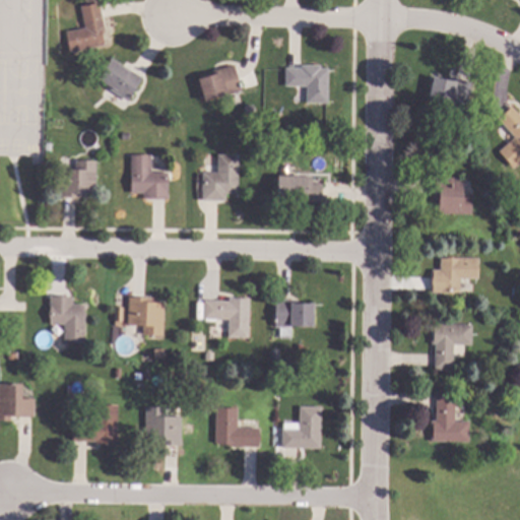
[(107,31),(103,31),(106,45),(71,53),(67,33),(86,28),(82,7),(101,3),(107,31)]
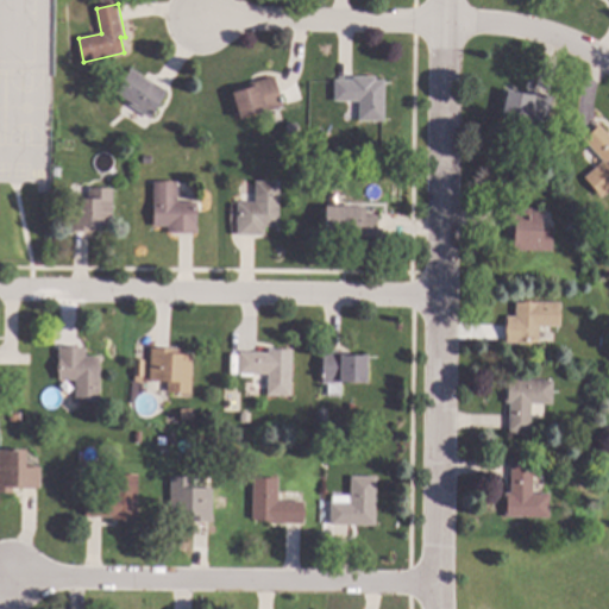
[(169,90),(151,119),(146,117),(144,120),(133,113),(136,108),(115,95),(132,68),(169,90)]
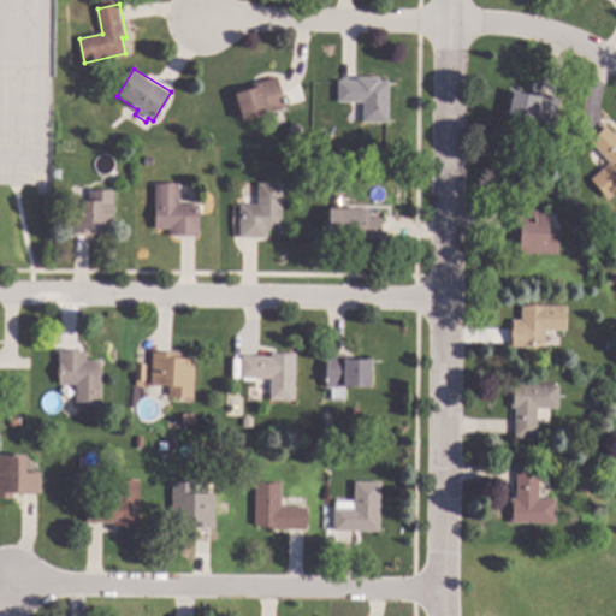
[(289,106),(246,122),(236,95),(254,89),(252,84),(278,75),(289,106)]
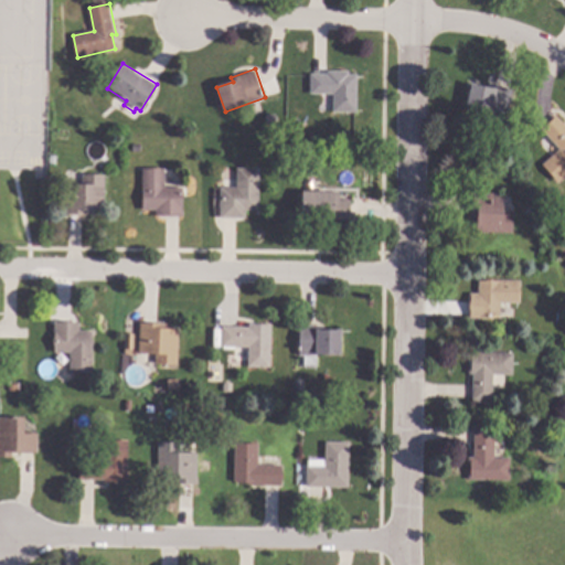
[(350,74),(359,74),(358,113),(334,112),(334,94),(311,94),(311,74),(329,74),(329,71),(350,71),(350,74)]
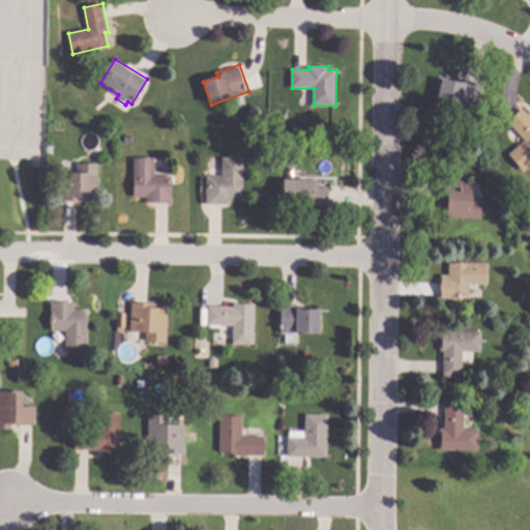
[(482,84),(476,111),(463,107),(462,110),(438,104),(443,81),(459,84),(460,78),(482,84)]
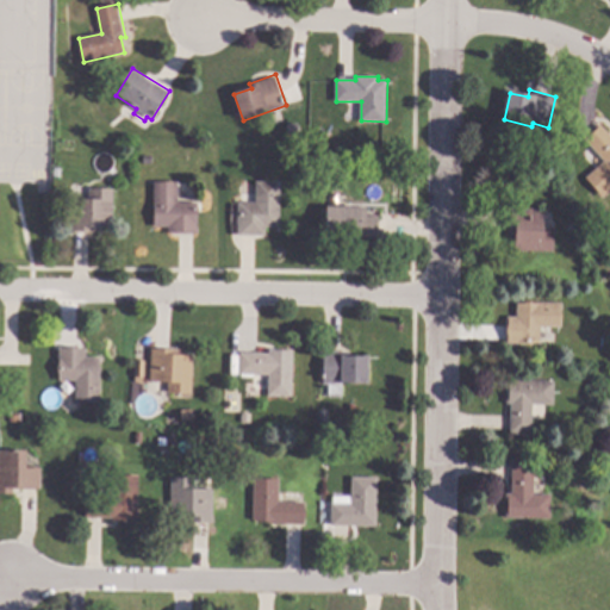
[(181,126),(173,132),(166,123),(174,117),(181,126)]
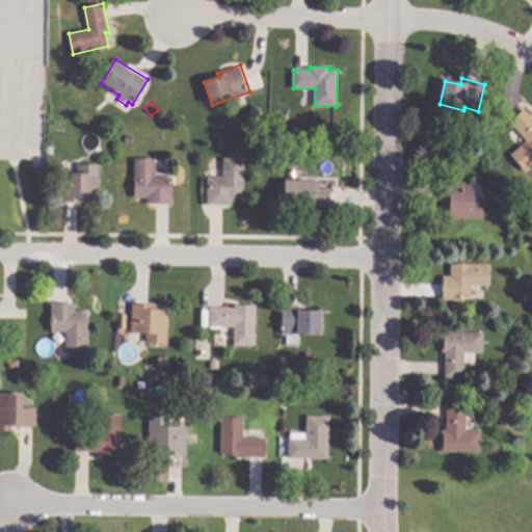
[(531,116),(531,166),(527,171),(511,155),(528,140),(511,122),(525,109),(531,116)]
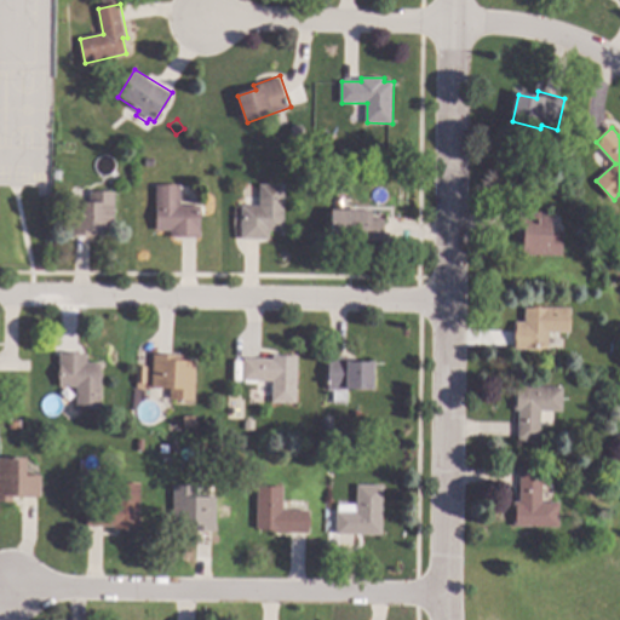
[(156,159),(155,167),(147,166),(148,158),(156,159)]
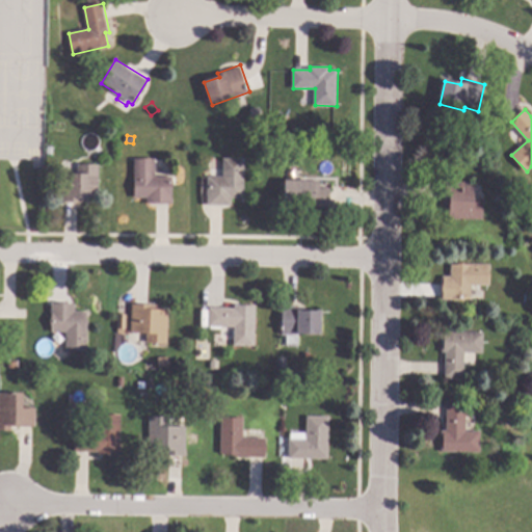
[(156,177),(174,177),(174,205),(148,205),(148,198),(135,198),(135,159),(156,159),(156,177)]
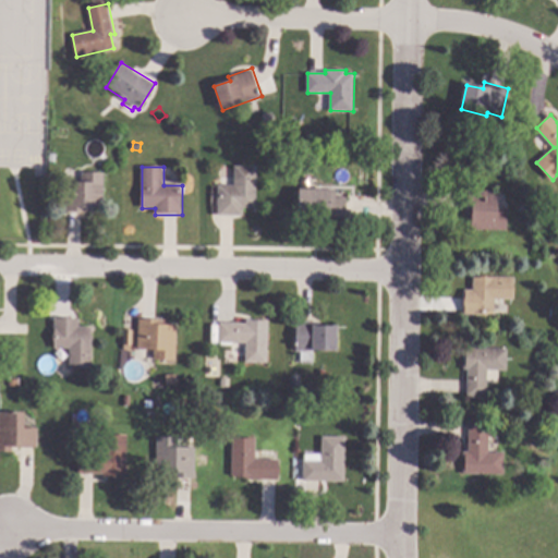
[(256,208),(243,208),(243,216),(219,216),(219,185),(235,185),(235,167),(257,167),(256,208)]
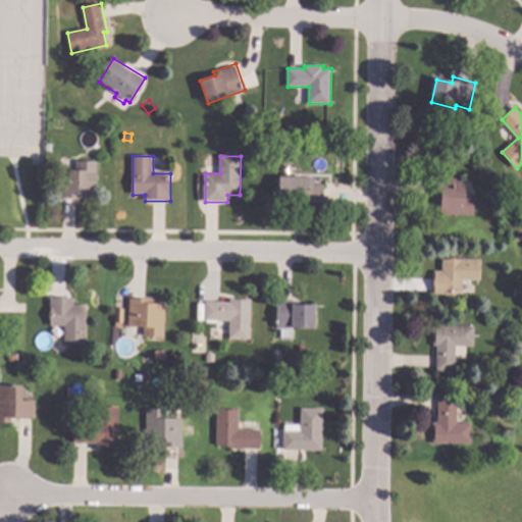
[(98,195),(88,195),(88,198),(61,199),(61,170),(77,170),(77,160),(97,160),(98,195)]
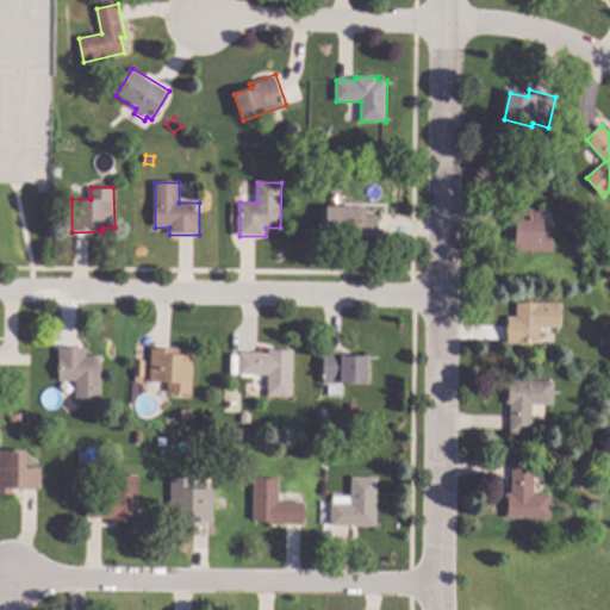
[(545,226),(556,226),(555,251),(516,250),(517,246),(512,246),(512,209),(545,209),(545,226)]
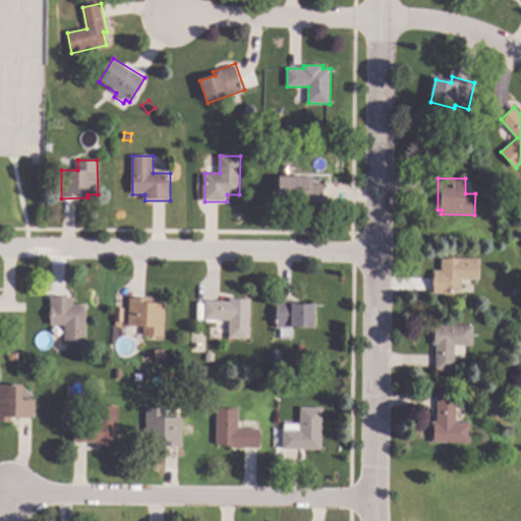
[(313,184),(324,184),(324,203),(308,203),(308,201),(281,200),(281,179),(314,180),(313,184)]
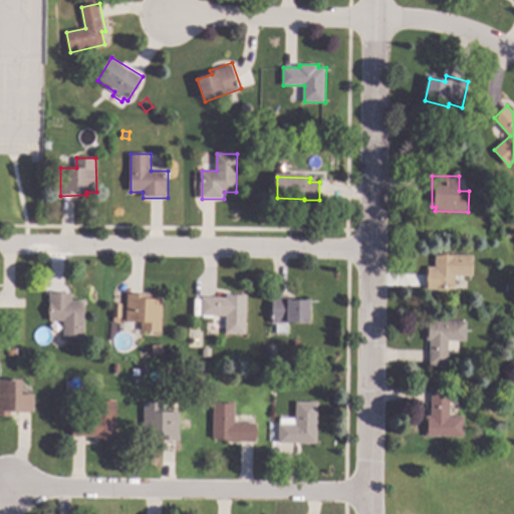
[(474,256),(474,275),(456,275),(455,290),(428,289),(429,267),(436,267),(437,254),(474,256)]
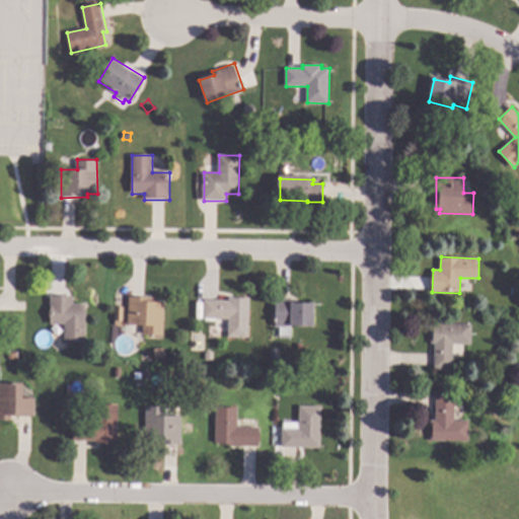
[(74,303),(85,304),(84,343),(65,342),(65,324),(51,323),(52,295),(74,296),(74,303)]
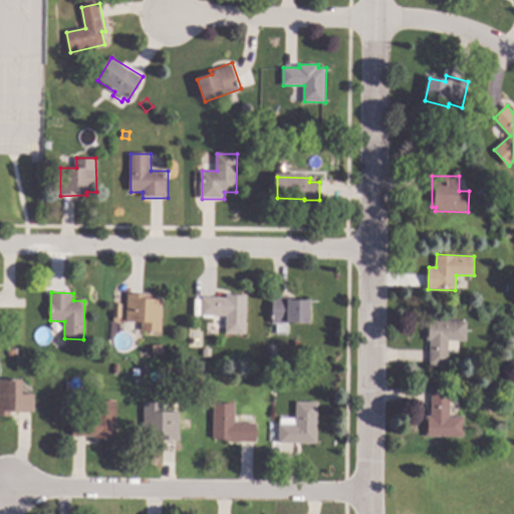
[(154,298),(163,299),(162,332),(142,331),(143,321),(127,321),(129,294),(154,294),(154,298)]
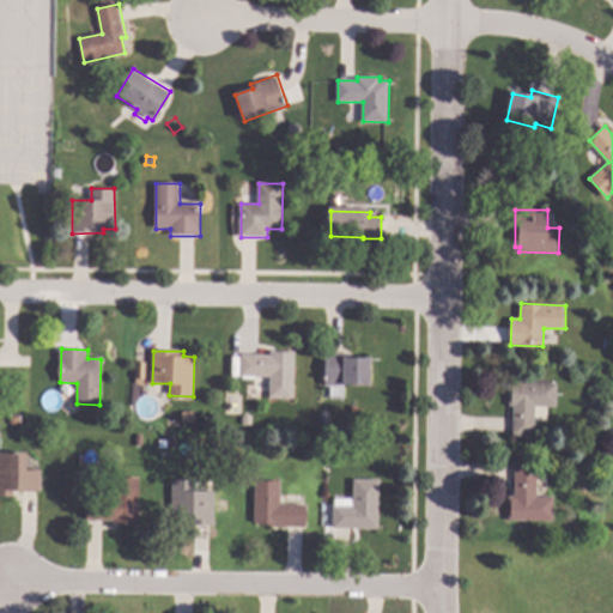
[(295,399),(271,399),(271,377),(242,377),(242,354),(271,354),(272,351),(296,351),(295,399)]
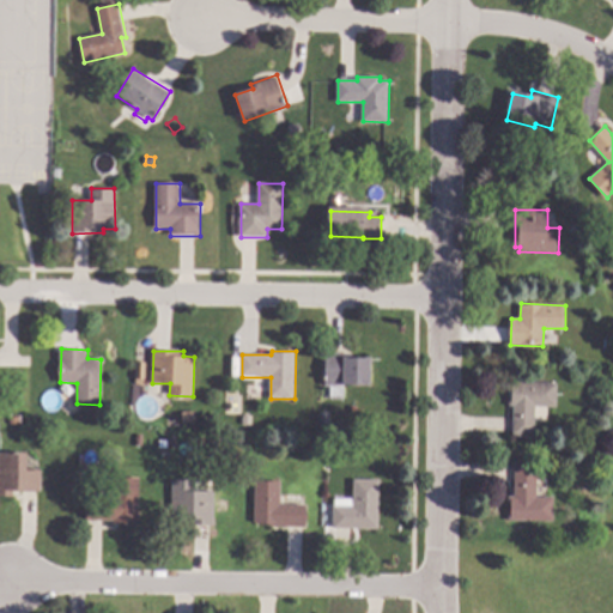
[(351,357),(371,357),(371,384),(345,384),(345,399),(331,399),(331,386),(326,386),(326,353),(351,353),(351,357)]
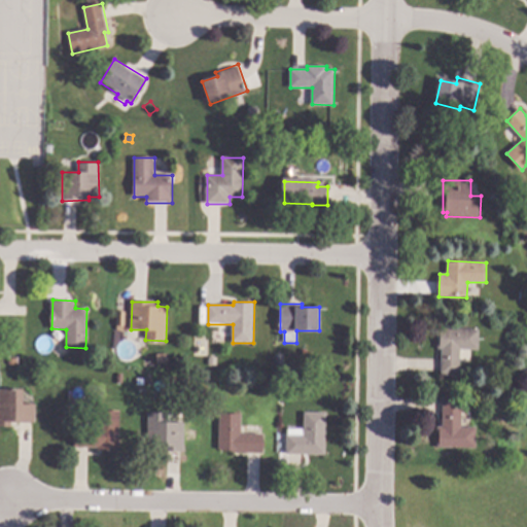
[(126,325),(117,325),(117,314),(126,314),(126,325)]
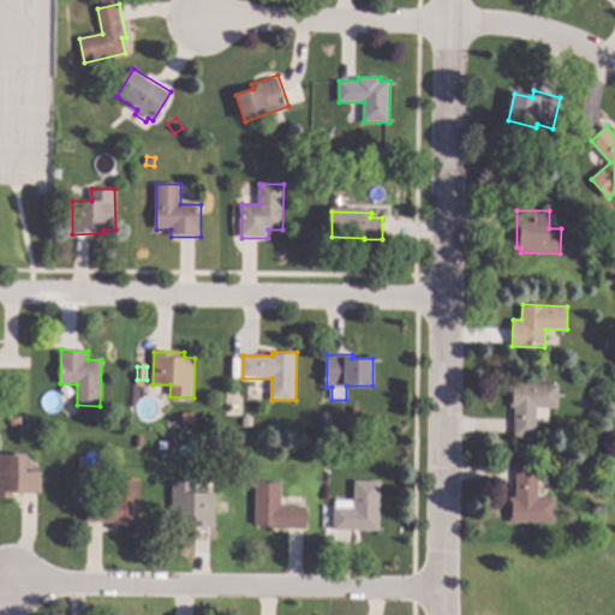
[(560,384),(559,408),(538,407),(536,437),(515,436),(517,407),(512,407),(513,382),(560,384)]
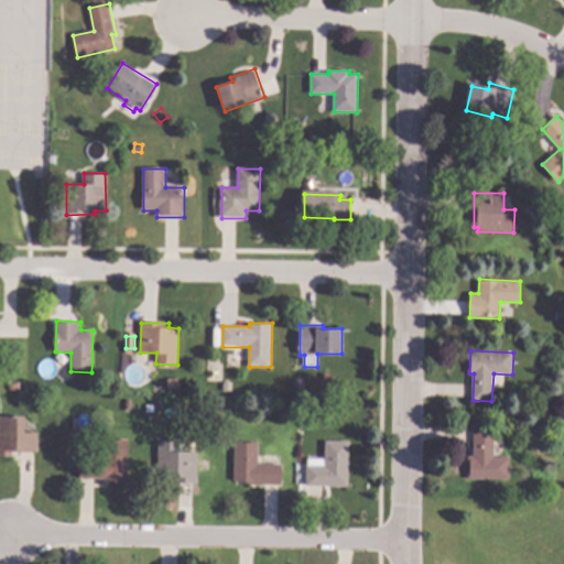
[(165,410),(161,413),(154,404),(159,401),(165,410)]
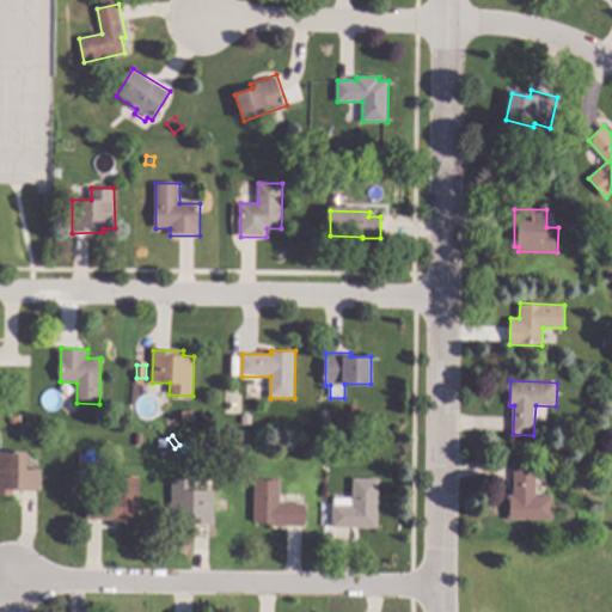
[(28,469),(42,469),(42,490),(14,490),(14,495),(0,495),(0,452),(28,452),(28,469)]
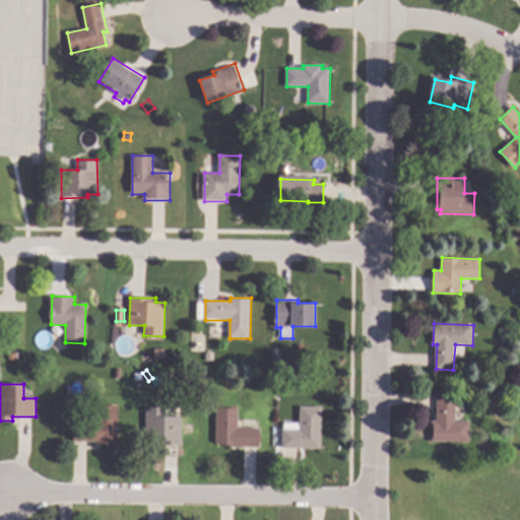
[(457,393),(455,420),(471,421),(470,442),(432,440),(433,420),(436,421),(438,392),(457,393)]
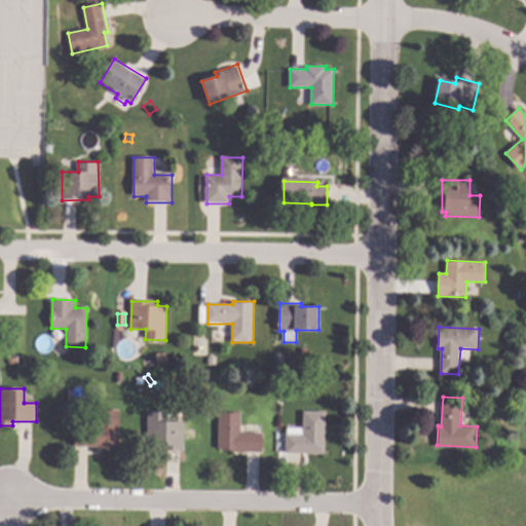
[(119,449),(98,449),(98,446),(75,446),(75,427),(98,427),(98,410),(120,410),(119,449)]
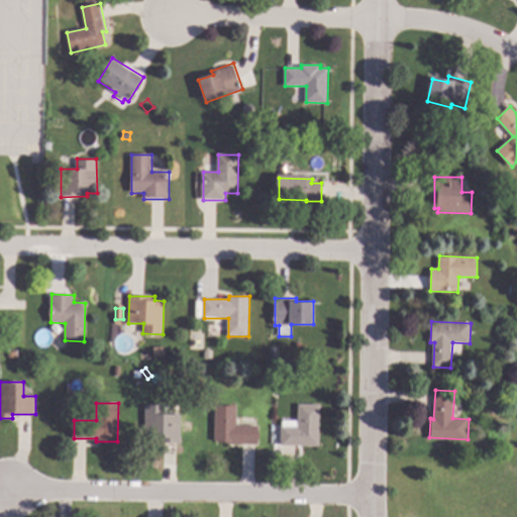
[(319,445),(281,445),(282,427),(283,427),(283,420),(298,420),(299,404),(320,404),(319,445)]
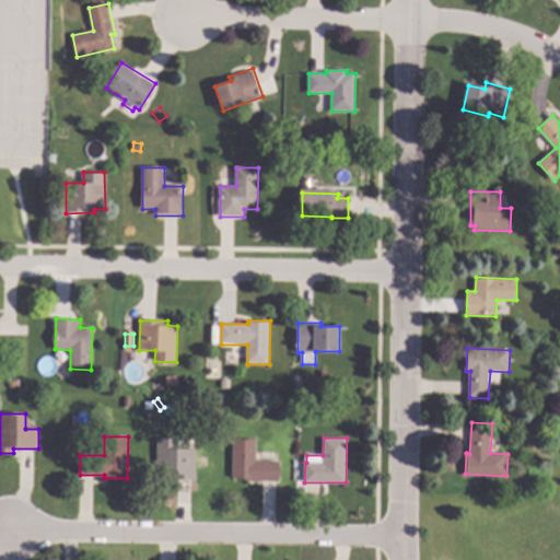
[(179,448),(197,448),(196,478),(170,478),(170,474),(158,474),(159,439),(179,439),(179,448)]
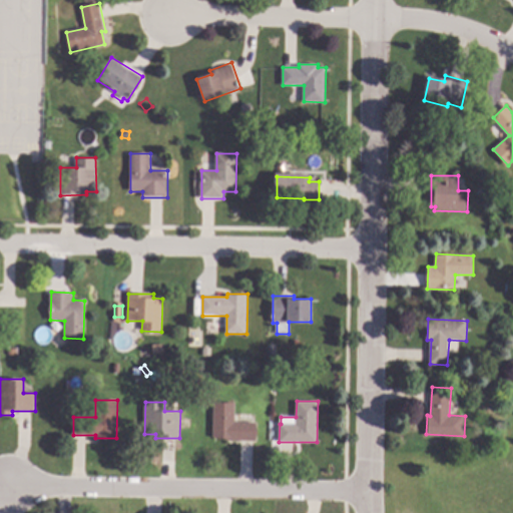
[(234,422),(257,422),(257,441),(226,441),(226,438),(213,438),(214,403),(235,403),(234,422)]
